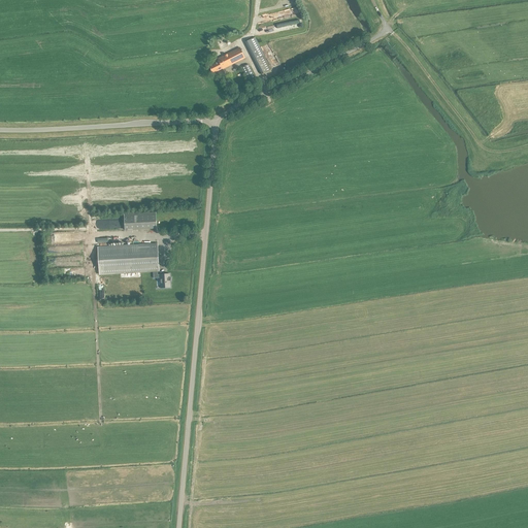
[(262,75),(271,70),(255,38),(245,42),(262,75)]
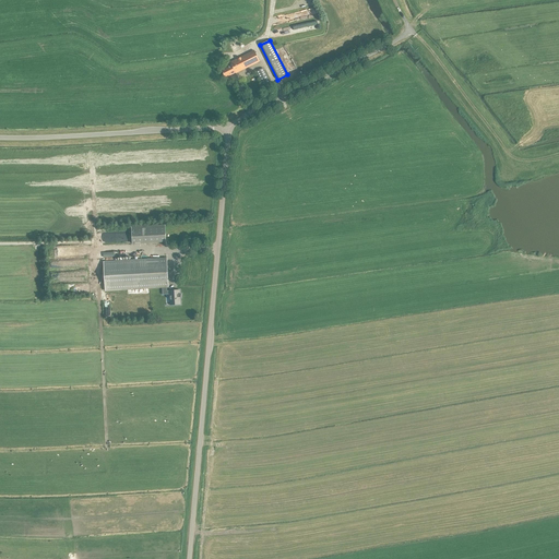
[(254,51),(230,63),(232,66),(222,71),(225,78),(235,73),(236,73),(260,61),(254,51)]
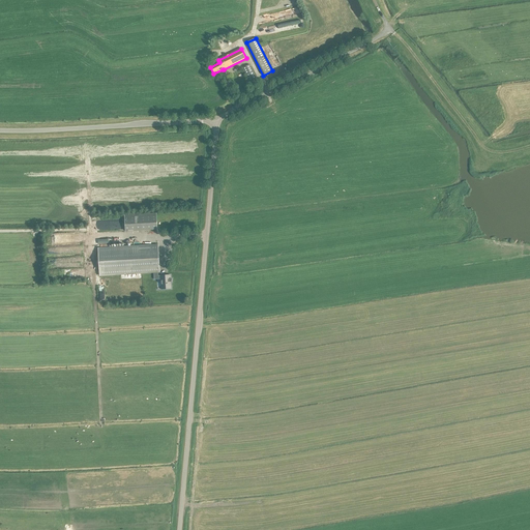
[(249,64),(243,68),(249,82),(256,79),(249,64)]
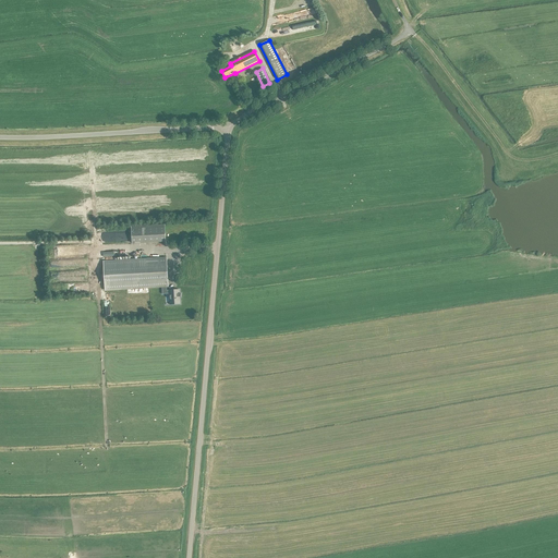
[(133,243),(166,242),(165,225),(132,227),(133,243)]
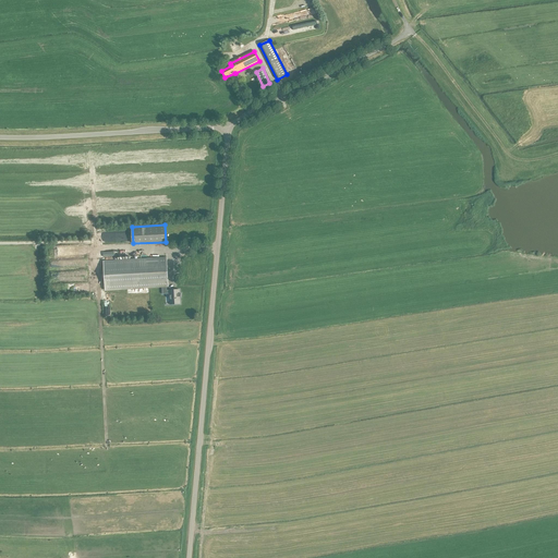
[(170,304),(170,305),(180,304),(180,298),(181,298),(181,294),(180,294),(180,290),(169,290),(169,291),(167,291),(167,287),(168,287),(167,258),(104,262),(106,290),(162,287),(162,294),(169,294),(170,298),(170,304)]
